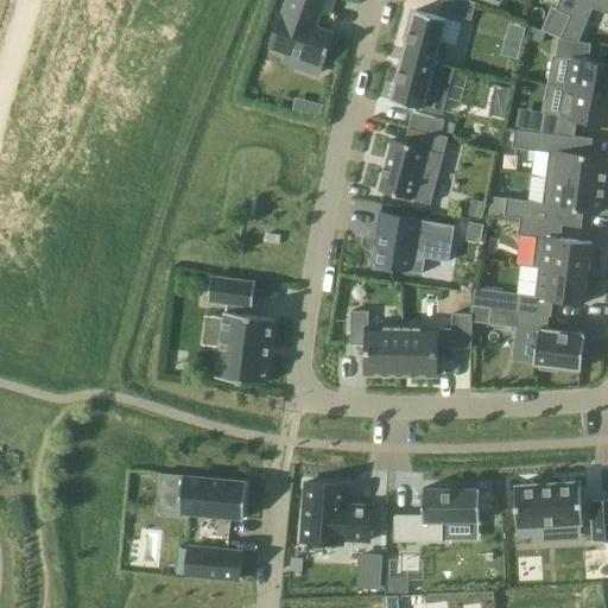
[(334,0),(289,0),(284,17),(282,16),(270,46),(303,58),(305,52),(324,59),(334,35),(309,25),(315,10),(329,14),(334,0)]
